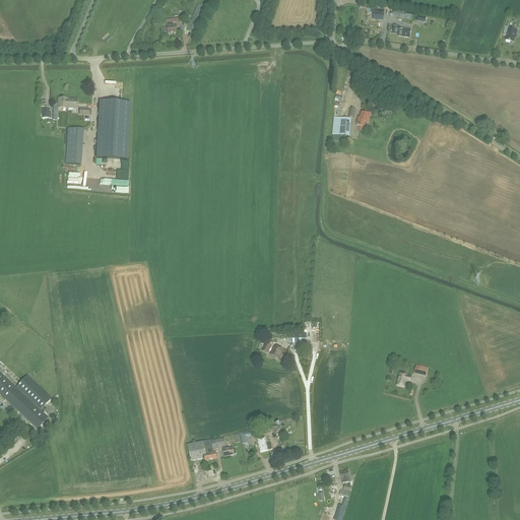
[(195,34),(206,8),(198,5),(187,29),(195,34)]
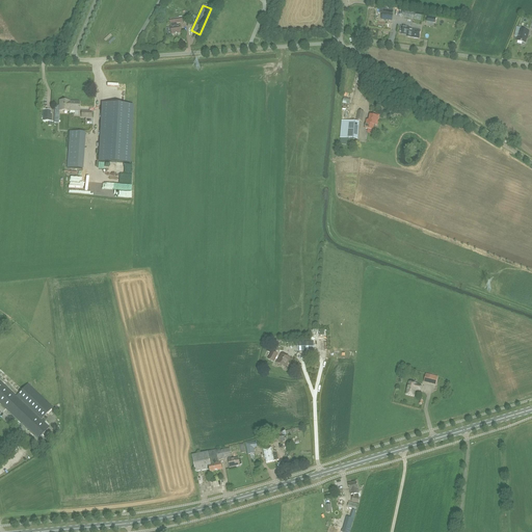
[(181,26),(176,27),(176,24),(183,23),(182,18),(170,19),(170,24),(171,27),(171,35),(181,33),(181,26)]
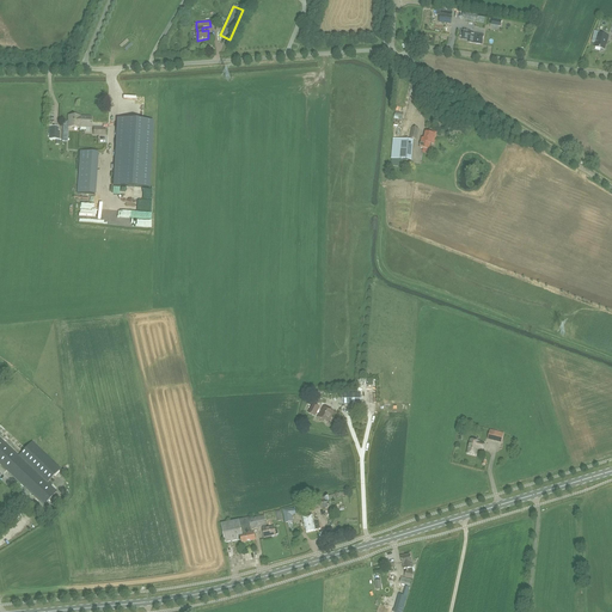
[(472,36),(472,34),(470,32),(471,31),(464,30),(464,31),(461,30),(460,36),(463,37),(463,40),(469,40),(470,36),(472,36)]
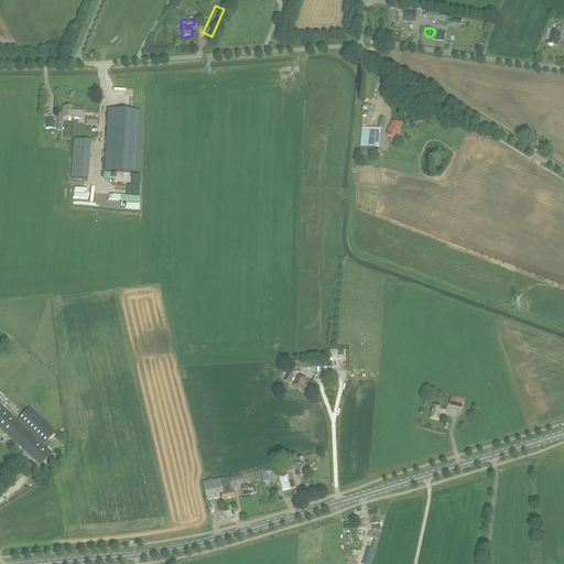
[(432,39),(445,41),(446,32),(435,31),(435,33),(433,33),(432,36),(432,39)]
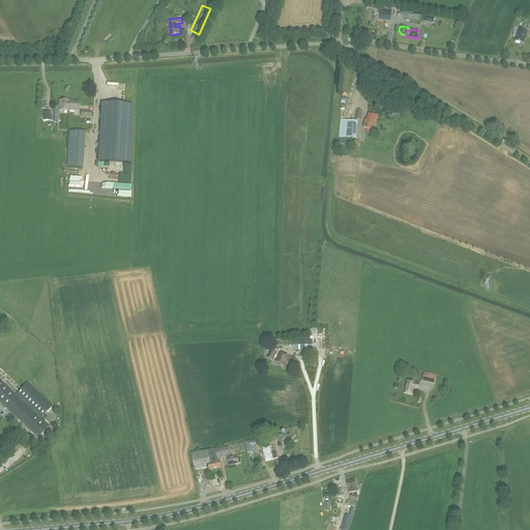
[(518,29),(516,41),(524,42),(524,38),(525,38),(527,31),(518,29)]
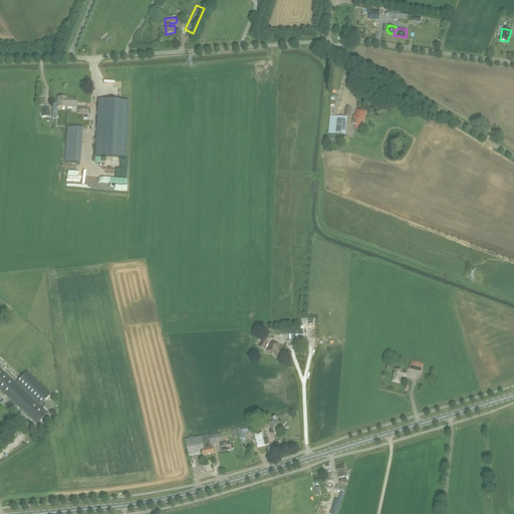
[(57,106),(66,106),(67,97),(57,96),(57,106)]
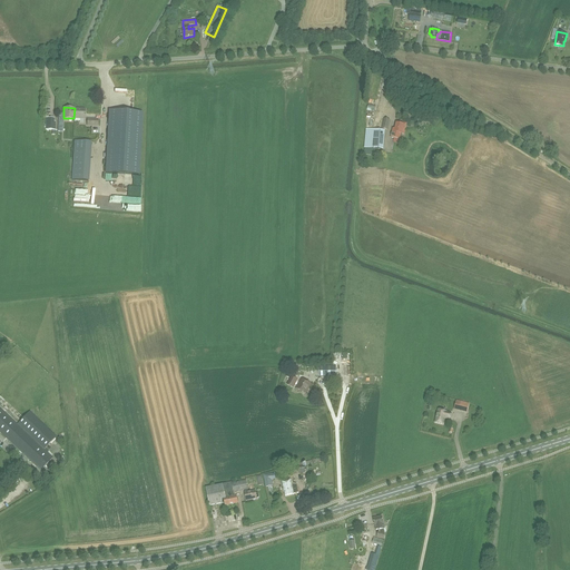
[(85,118),(85,109),(75,108),(74,118),(75,118),(85,118)]
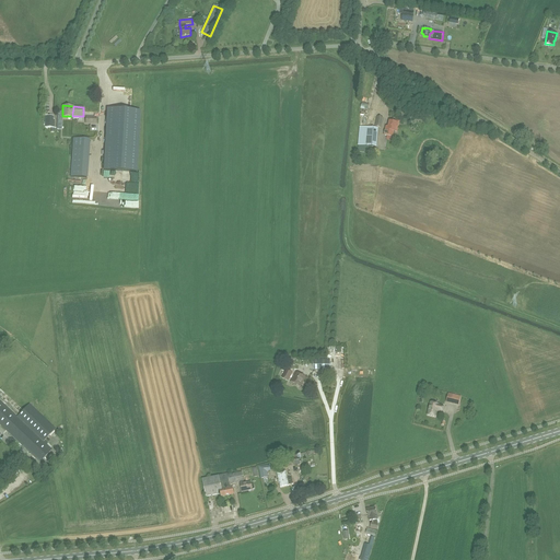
[(136,173),(139,112),(106,109),(103,171),(136,173)]
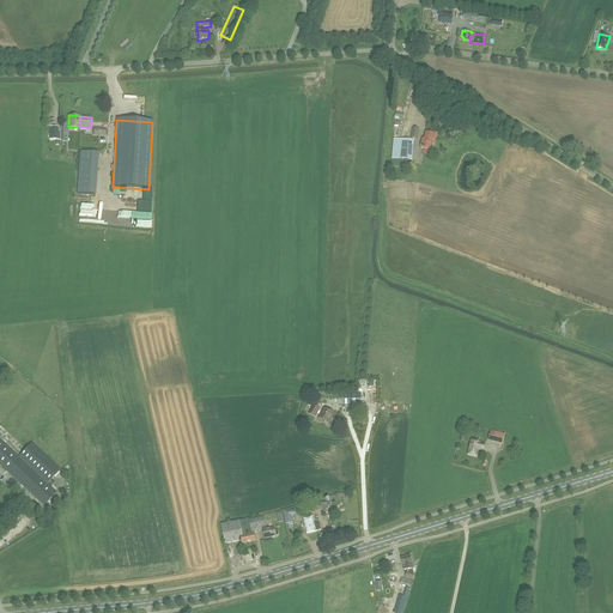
[(60,132),(58,131),(58,127),(50,127),(49,139),(59,140),(60,132)]
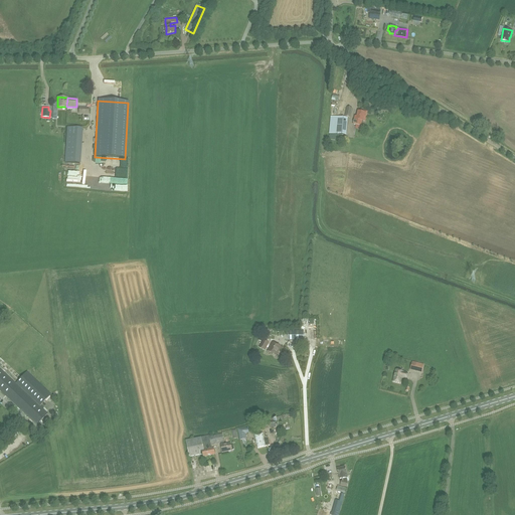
[(362,121),(363,121),(365,113),(358,112),(356,117),(355,117),(354,124),(361,126),(362,121)]
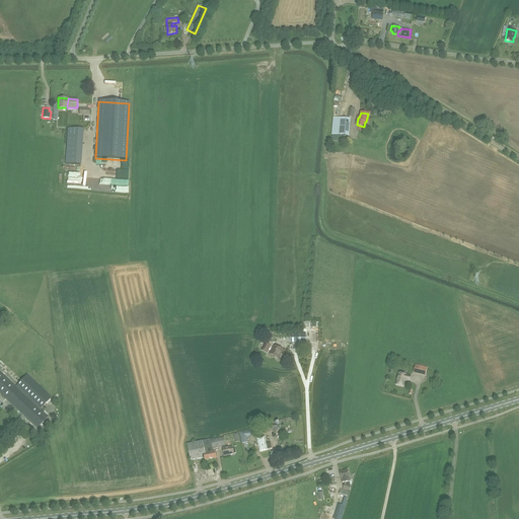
[(334,118),(331,135),(348,136),(349,120),(334,118)]
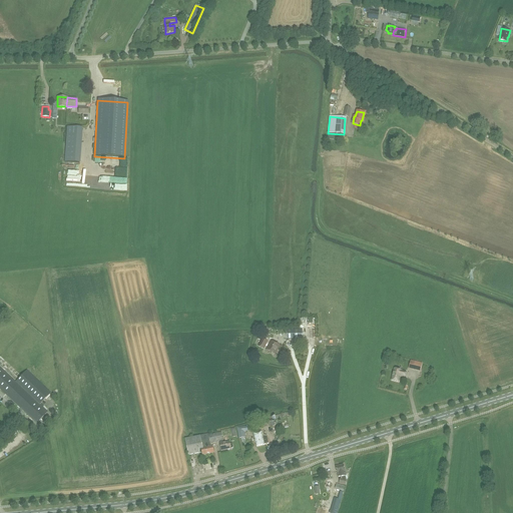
[(288,340),(300,339),(300,331),(288,332),(288,340)]
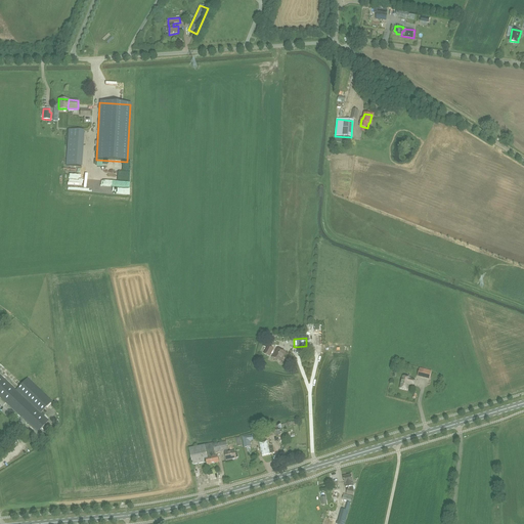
[(270,357),(273,349),(268,346),(264,354),(270,357)]
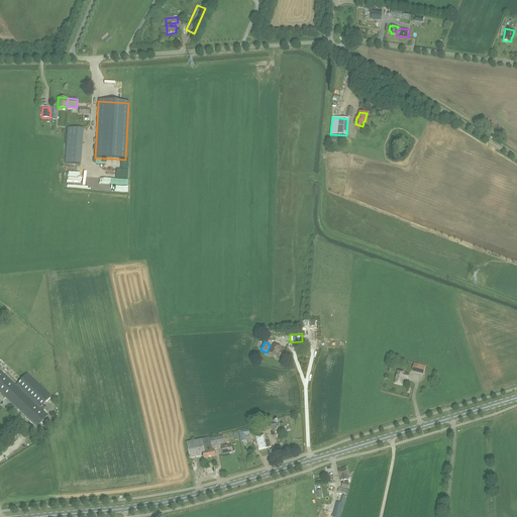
[(278,357),(283,348),(274,343),(269,352),(278,357)]
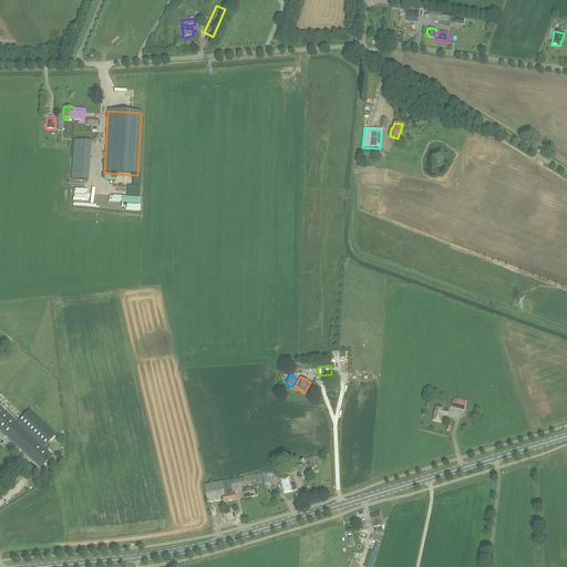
[(452,408),(465,410),(467,402),(454,399),(452,408)]
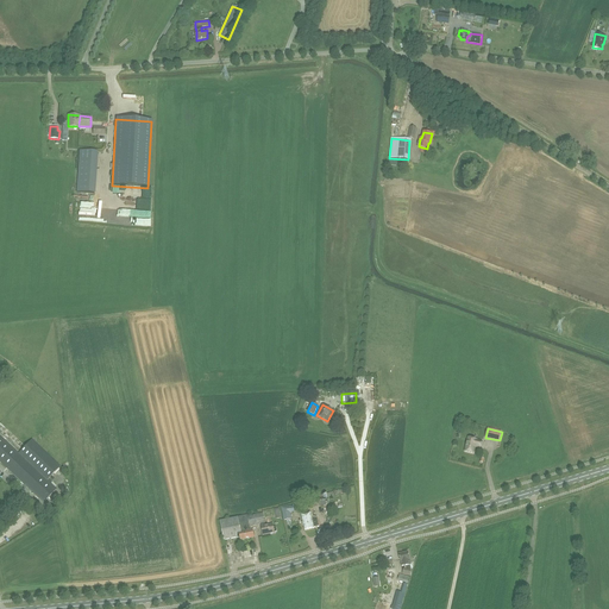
[(23,450),(18,453),(0,435),(0,462),(44,503),(57,489),(48,481),(61,466),(32,439),(25,446),(19,441),(17,444),(23,450)]
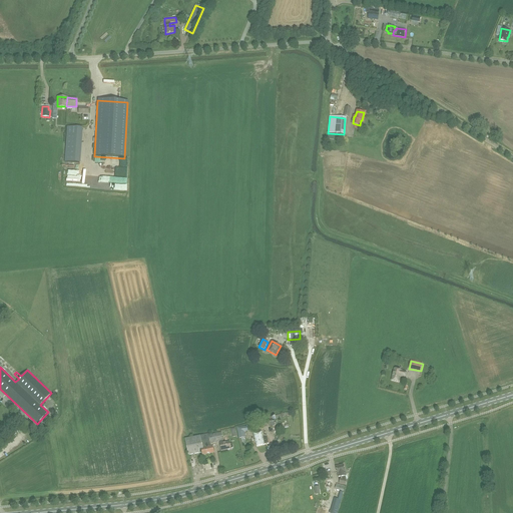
[(406,372),(394,369),(391,381),(399,383),(400,377),(405,378),(406,372)]
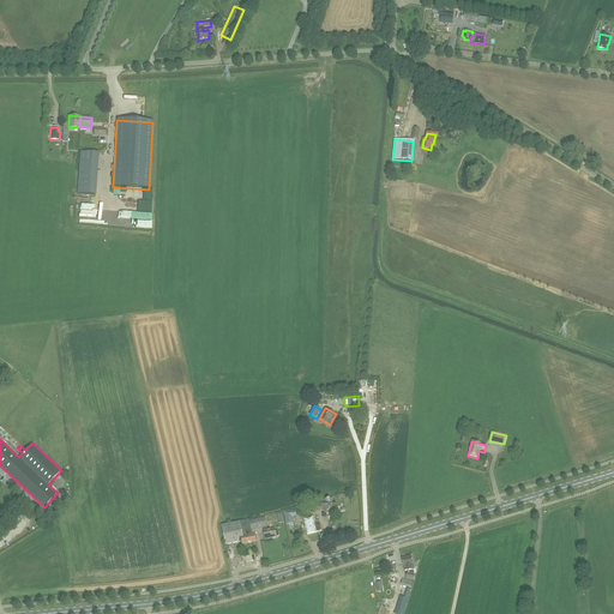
[(302,513),(329,510),(327,501),(301,505),(302,513)]
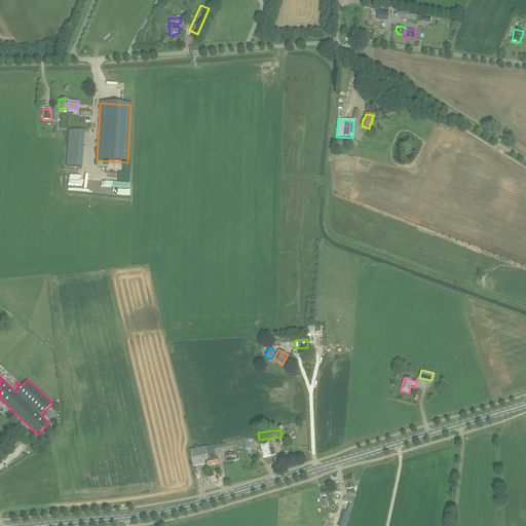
[(253,435),(254,437),(243,439),(246,450),(252,448),(251,443),(258,442),(257,434),(253,435)]
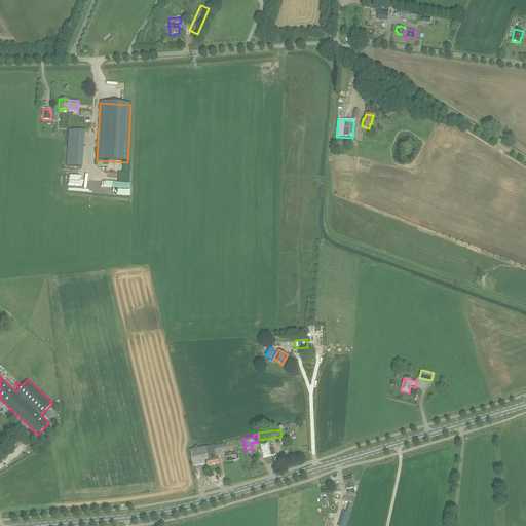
[(260,445),(262,450),(270,448),(270,446),(269,447),(268,443),(267,443),(267,441),(261,443),(261,445),(260,445)]
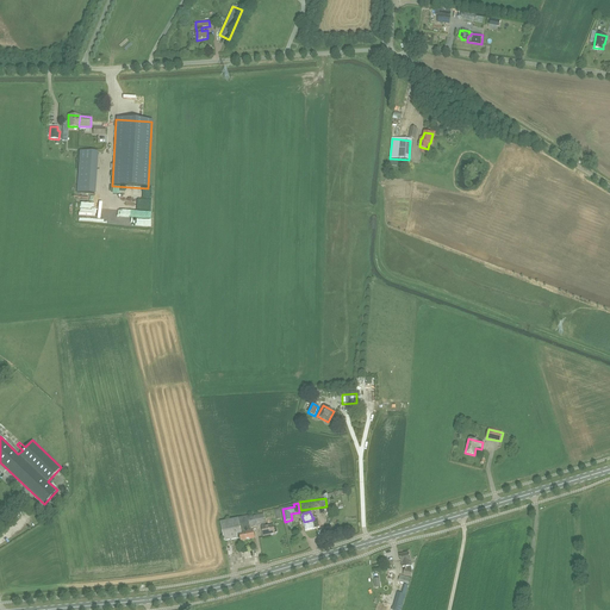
[(263,515),(254,516),(250,517),(253,527),(261,524),(266,524),(263,515)]
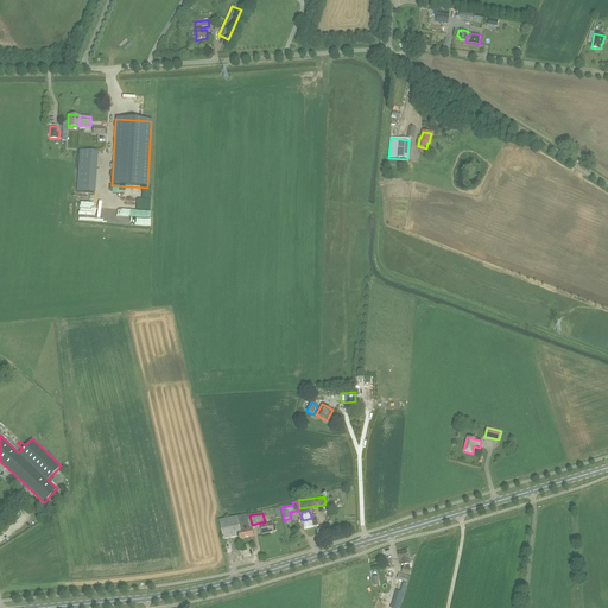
[(252,530),(252,525),(249,515),(220,521),(223,540),(240,537),(239,532),(252,530)]
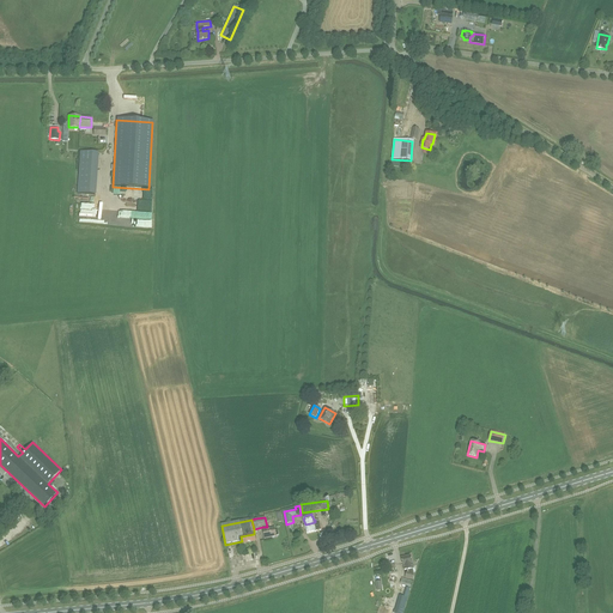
[(321,530),(321,527),(321,526),(320,526),(319,521),(315,522),(305,525),(307,534),(321,530)]
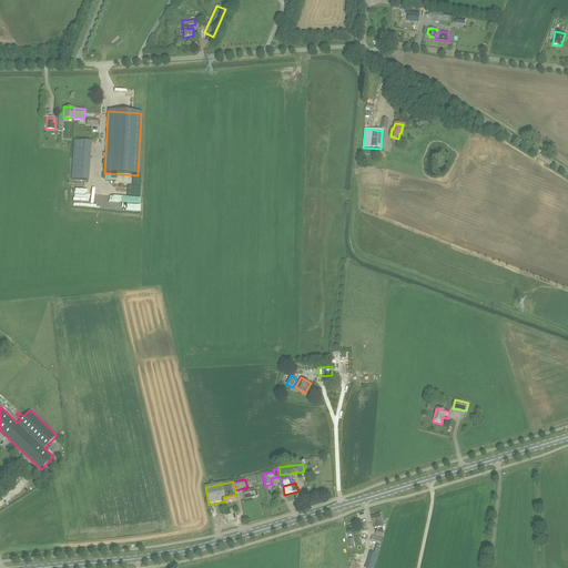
[(256,492),(255,493),(255,489),(247,490),(247,488),(243,488),(245,500),(250,499),(250,498),(256,497),(257,496),(259,496),(257,493),(256,492)]
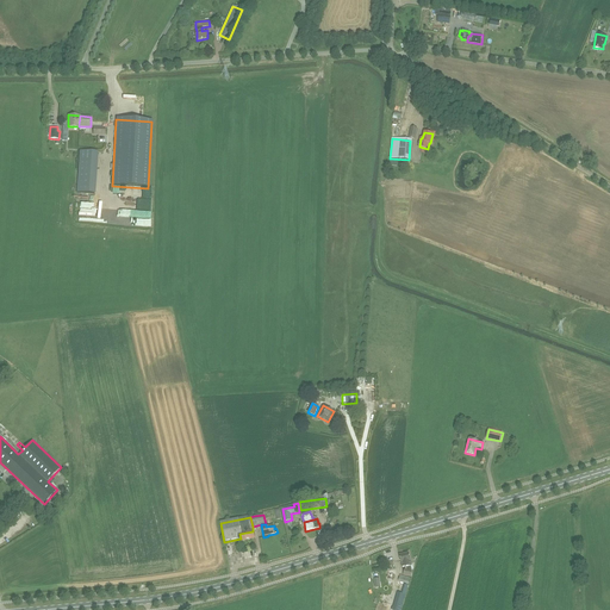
[(255,540),(253,531),(240,534),(241,539),(241,542),(255,540)]
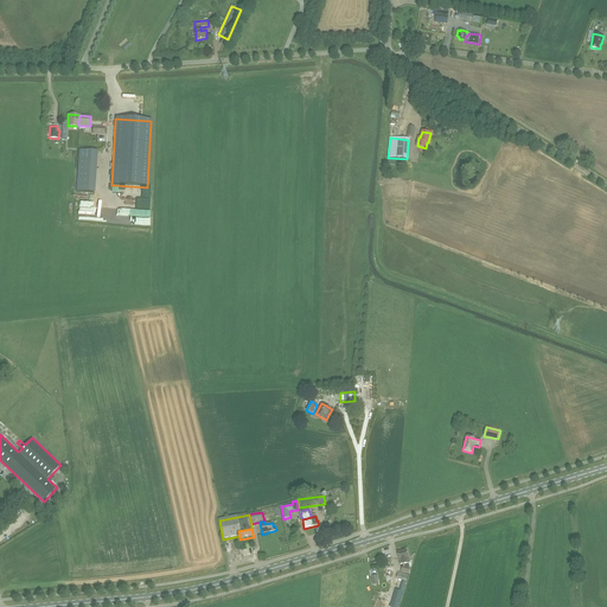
[(407,550),(397,553),(400,561),(401,564),(406,563),(406,568),(403,567),(401,573),(409,574),(410,568),(408,558),(409,558),(407,550)]
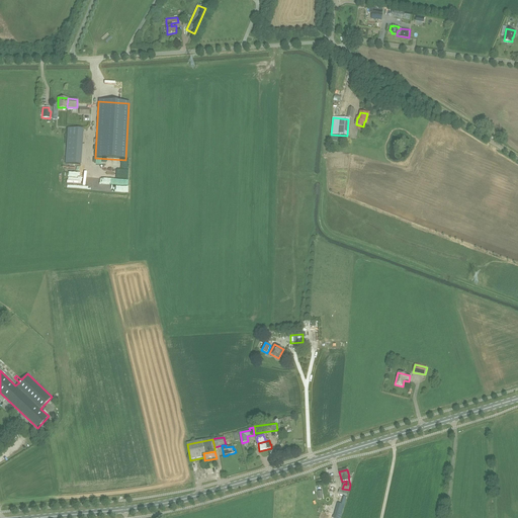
[(340,489),(339,494),(340,495),(338,501),(345,504),(349,491),(340,489)]
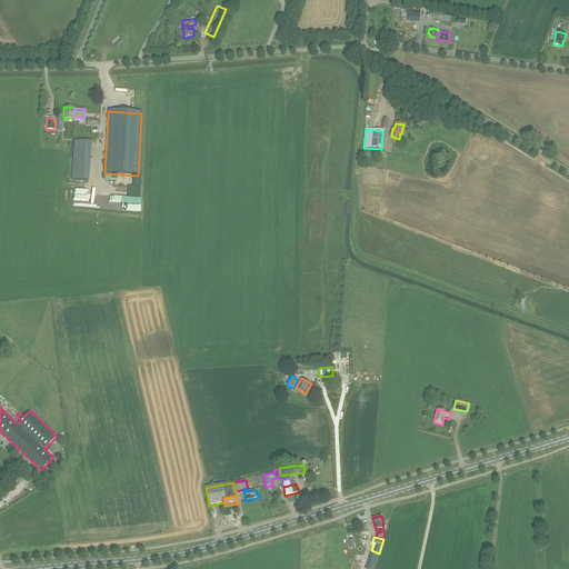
[(373,568),(378,556),(371,553),(366,568),(373,568)]
